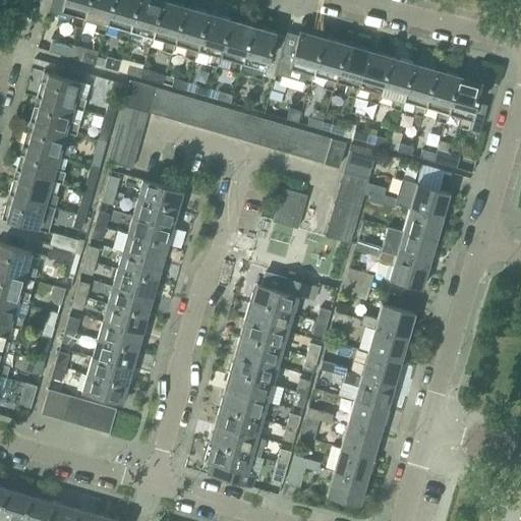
[(81,26),(84,16),(89,0),(63,0),(61,10),(74,13),(71,23),(81,26)]
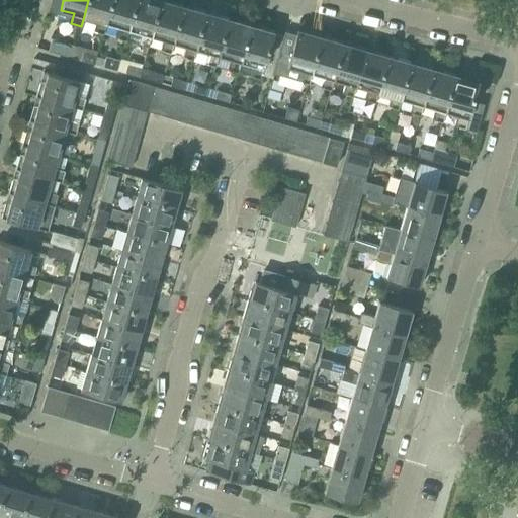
[(104,32),(107,22),(106,22),(112,0),(88,0),(84,16),(96,19),(93,29),(104,32)]
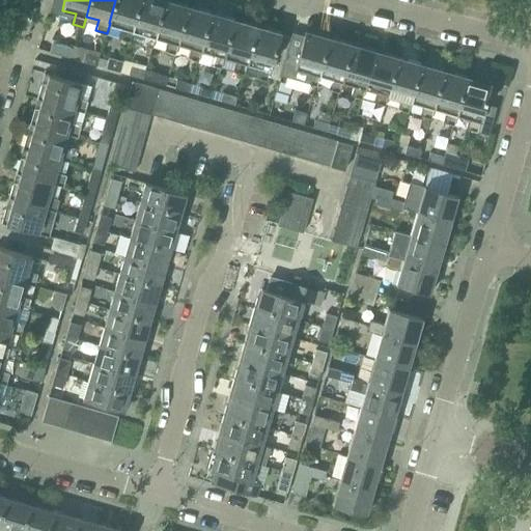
[(130,40),(133,30),(132,29),(139,0),(115,0),(109,23),(110,23),(121,27),(118,37),(130,40)]
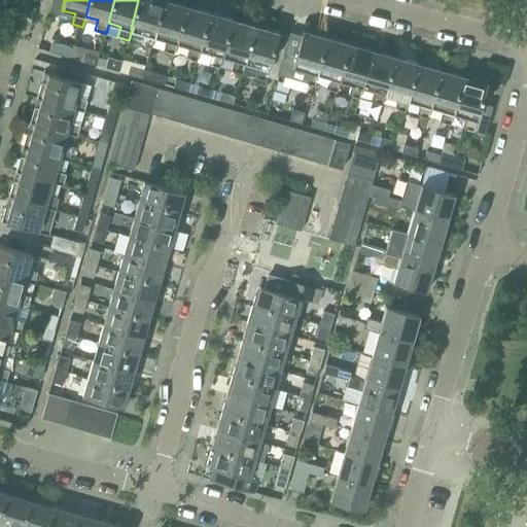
[(151,46),(154,36),(164,0),(138,0),(131,29),(132,30),(143,33),(140,43),(151,46)]
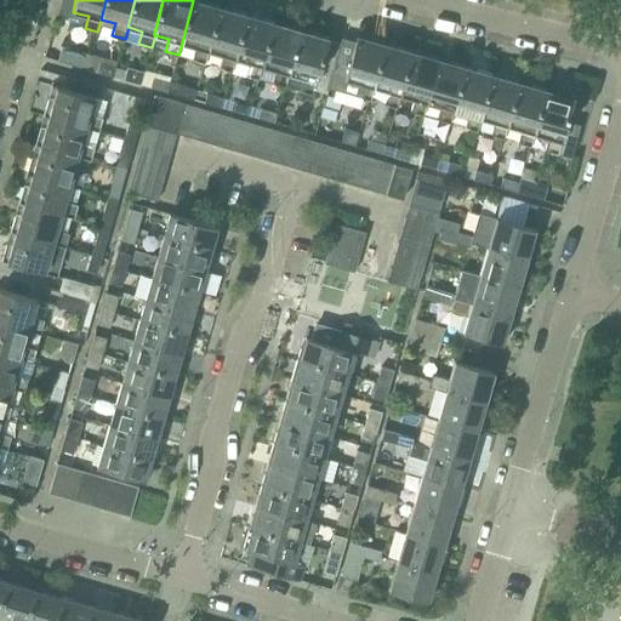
[(205,62),(209,50),(221,9),(193,0),(182,43),(195,46),(193,58),(205,62)]
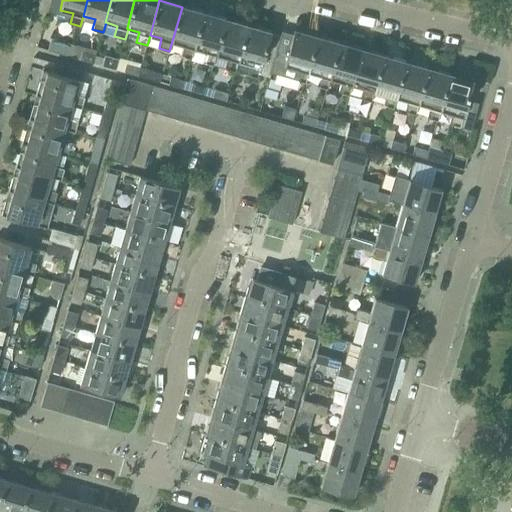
[(181,55),(191,58),(194,47),(204,13),(182,7),(172,41),(184,45),(181,55)]
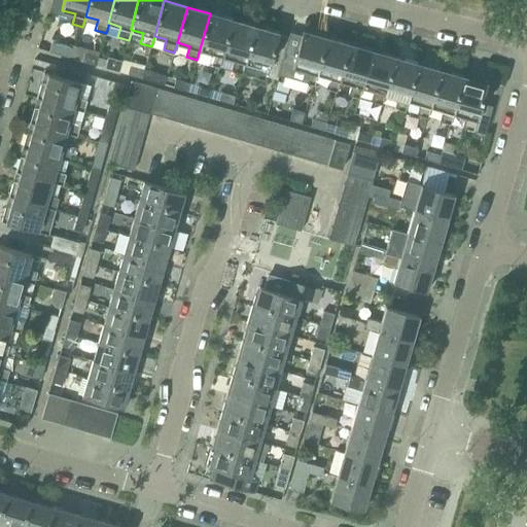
[(219,66),(223,56),(222,56),(233,20),(210,13),(200,48),(197,60),(219,66)]
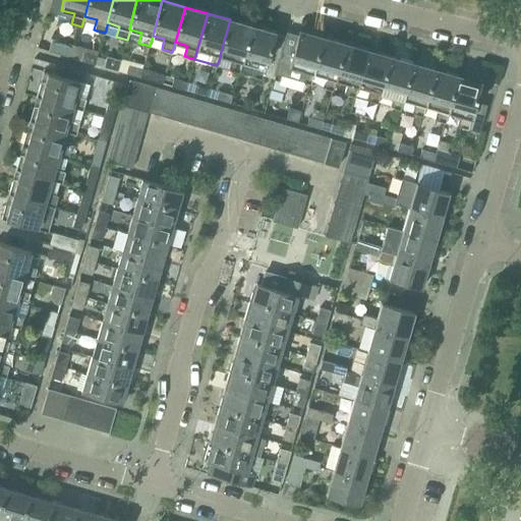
[(240,71),(243,61),(252,25),(230,19),(220,55),(221,55),(232,58),(229,68),(240,71)]
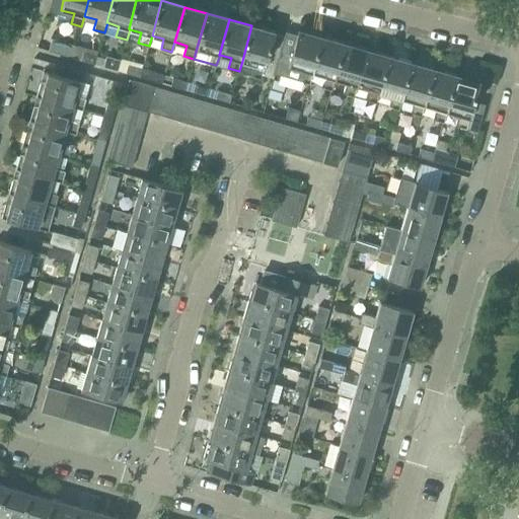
[(274,77),(275,73),(275,72),(285,36),(285,35),(274,32),(251,25),(242,61),(253,65),(250,75),(262,78),(263,74),(274,77)]
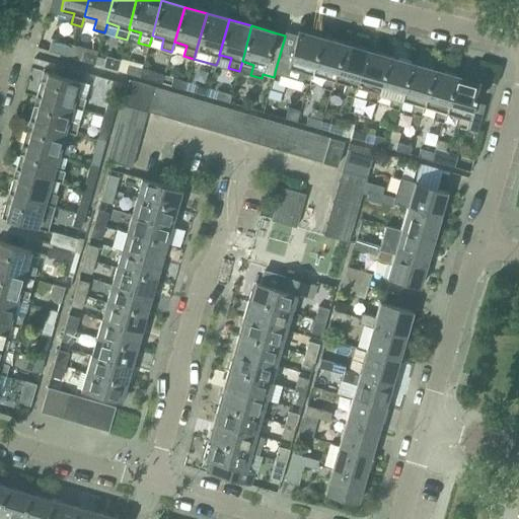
[(309,83),(312,72),(321,36),(298,30),(297,34),(286,31),(285,35),(285,36),(275,72),(275,73),(309,83)]
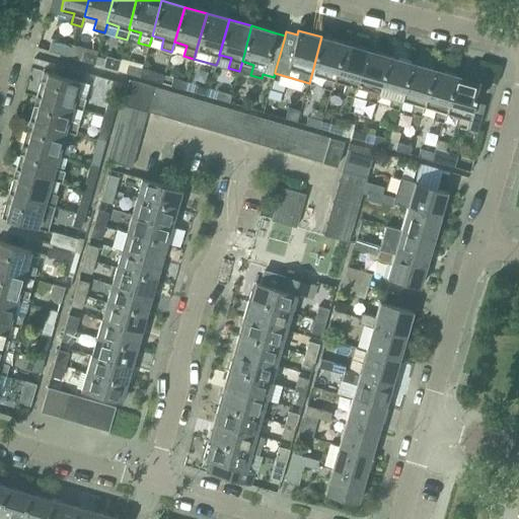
[(332,89),(335,79),(344,44),(321,36),(312,72),(324,76),(321,86),(332,89)]
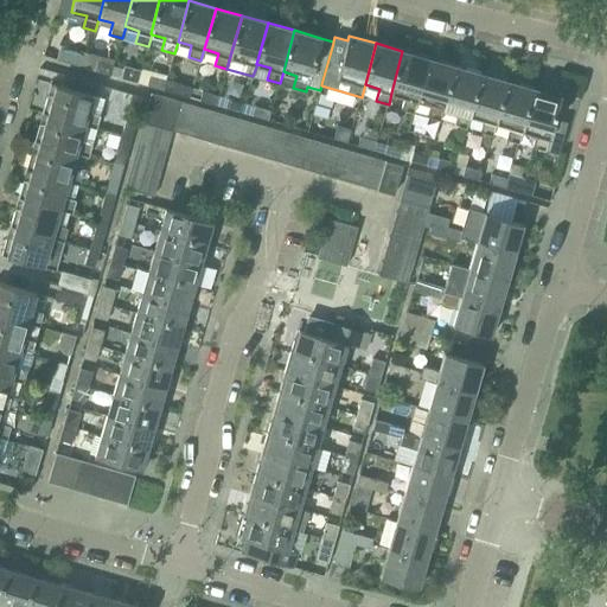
[(61,45),(57,59),(84,66),(88,53),(61,45)]
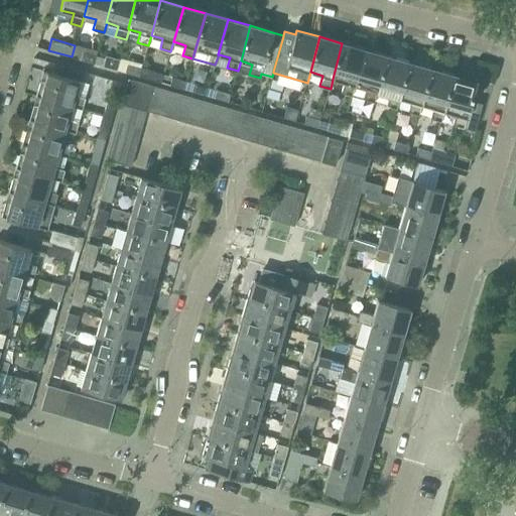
[(353,95),(355,85),(364,49),(342,43),(333,79),(345,82),(342,92),(353,95)]
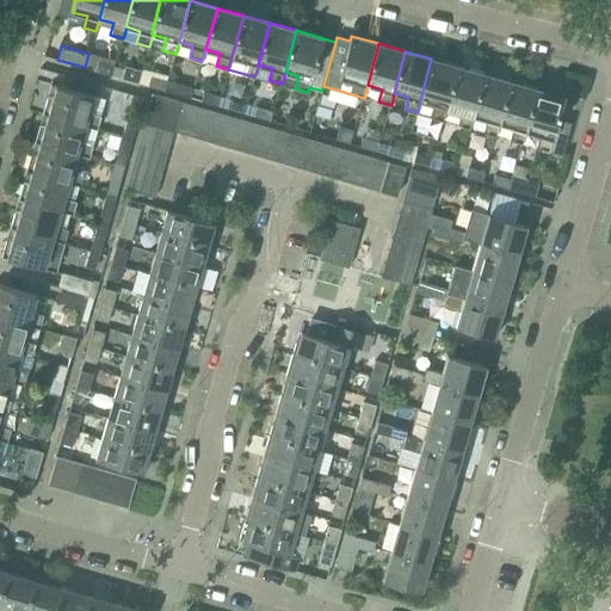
[(96,71),(111,75),(116,62),(99,57),(96,71)]
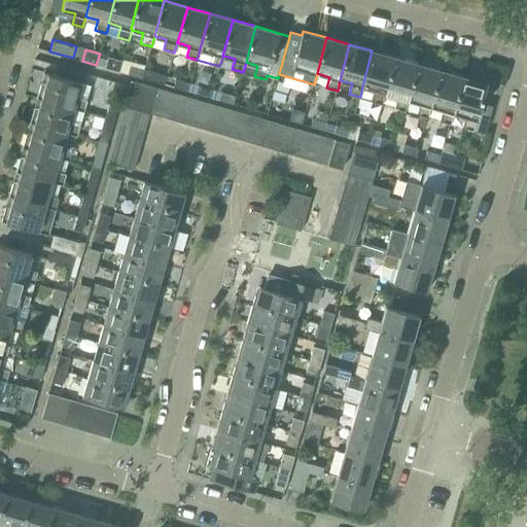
[(383,104),(386,93),(395,58),(372,50),(362,86),(375,91),(372,101),(383,104)]
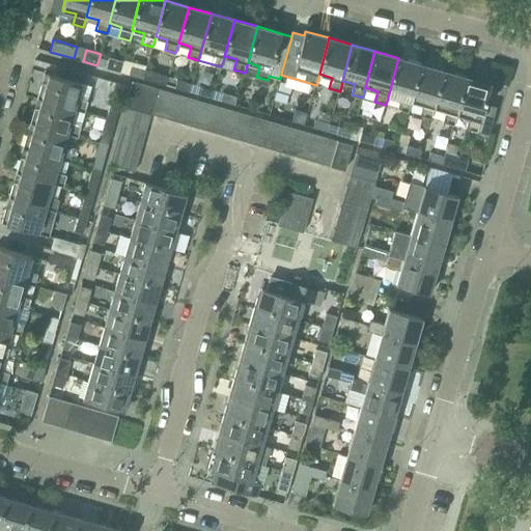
[(109,56),(106,67),(120,72),(123,60),(109,56)]
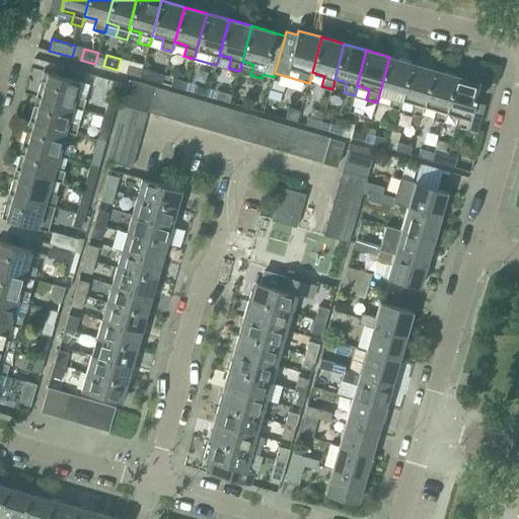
[(399,108),(402,98),(412,63),(389,57),(380,91),(391,95),(389,105),(399,108)]
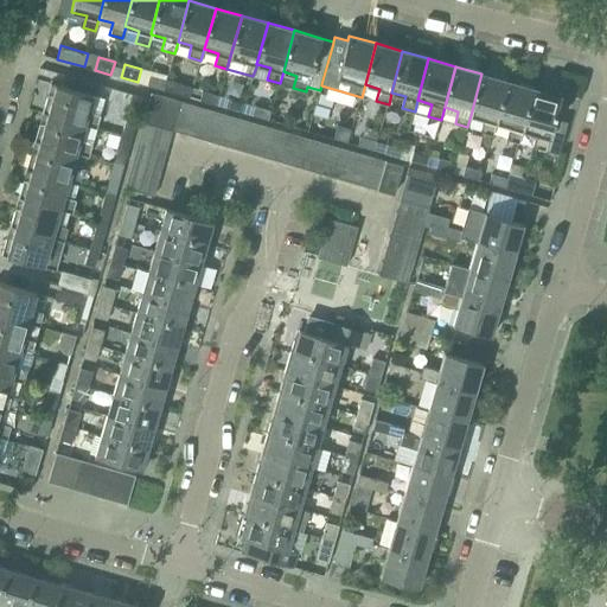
[(493,134),(497,122),(496,122),(508,81),(481,74),(471,115),(485,119),(481,131),(493,134)]
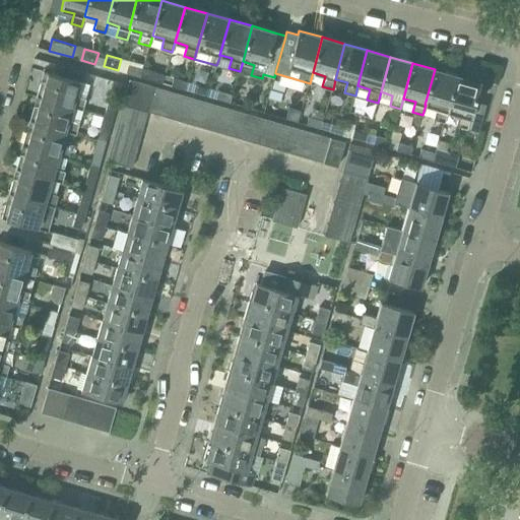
[(126,73),(140,76),(142,69),(128,65),(126,73)]
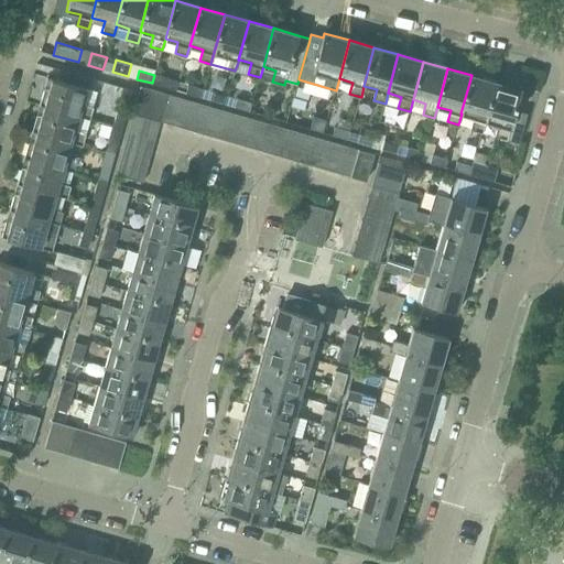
[(483,132),(486,121),(485,120),(496,83),(472,75),(461,114),(462,114),(475,118),(472,128),(483,132)]
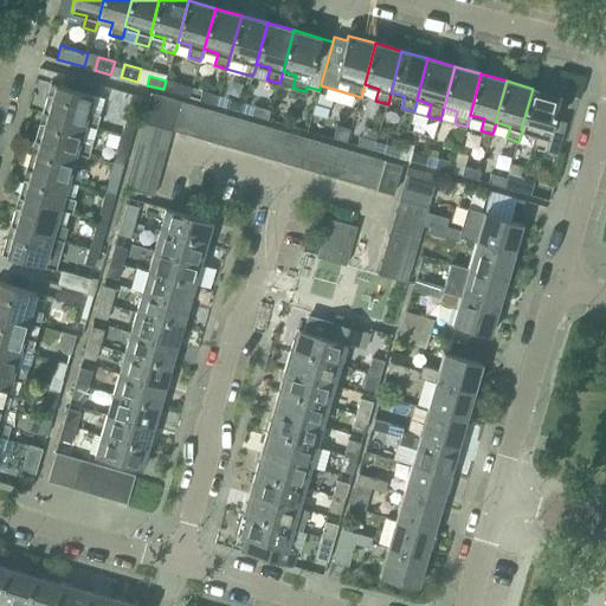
[(47,97),(43,111),(85,123),(84,124),(96,127),(104,98),(51,83),(51,84),(56,85),(52,96),(47,97)]
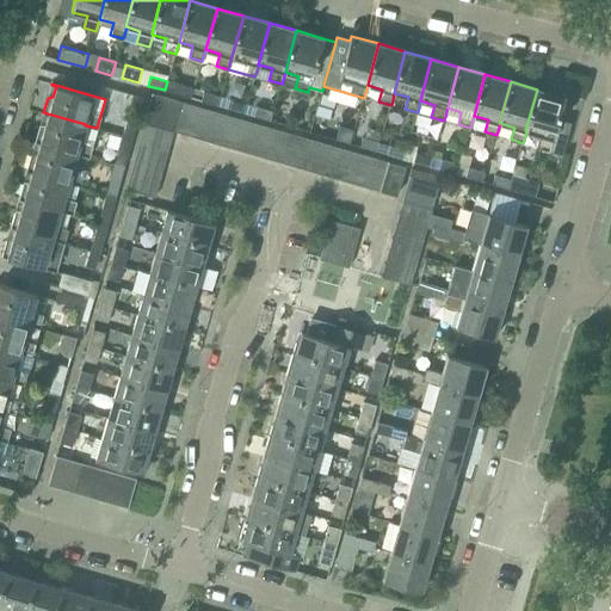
[(174,93),(191,98),(193,88),(178,84),(174,93)]
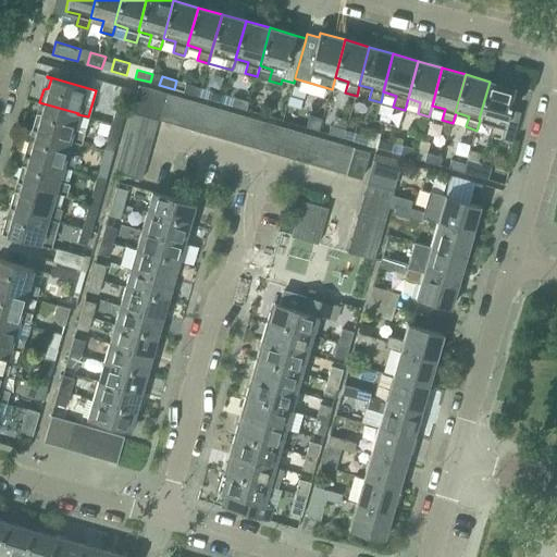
[(479,119),(480,120),(493,123),(490,135),(512,141),(520,112),(508,109),(514,88),(490,82),(479,119)]
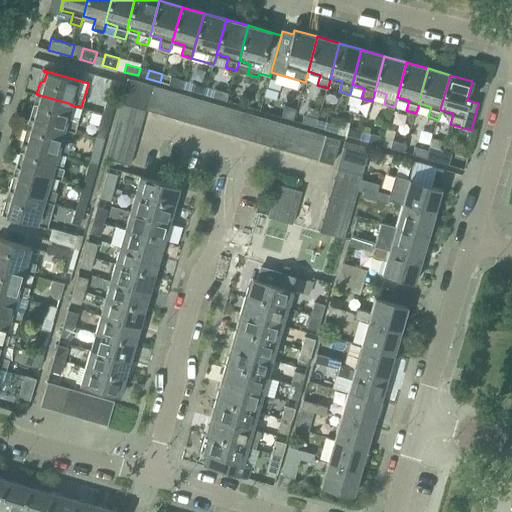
[(171,76),(169,84),(182,88),(184,80),(171,76)]
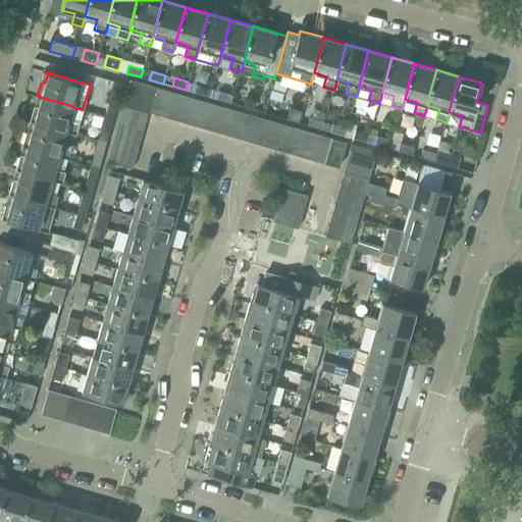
[(131,80),(126,92),(152,99),(155,87),(131,80)]
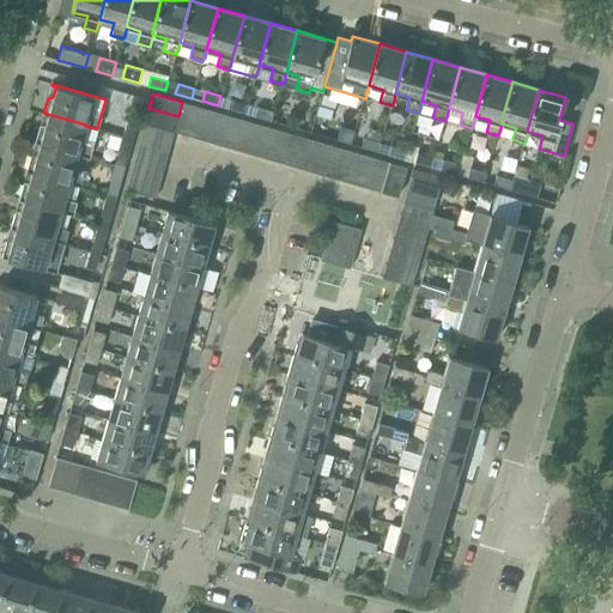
[(231,98),(228,108),(244,113),(247,103),(231,98)]
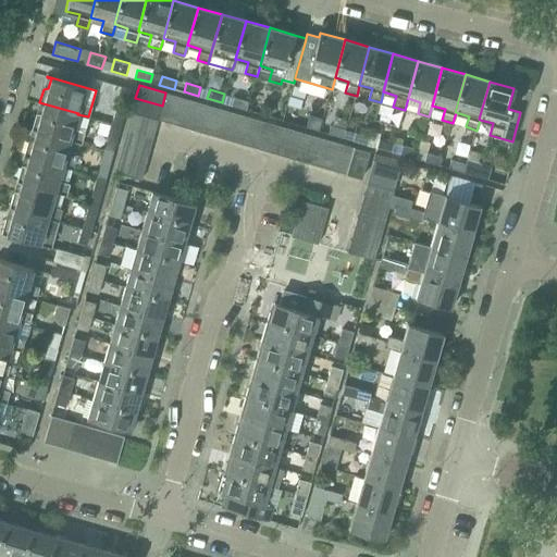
[(165,93),(162,106),(158,120),(170,123),(177,97),(165,93)]
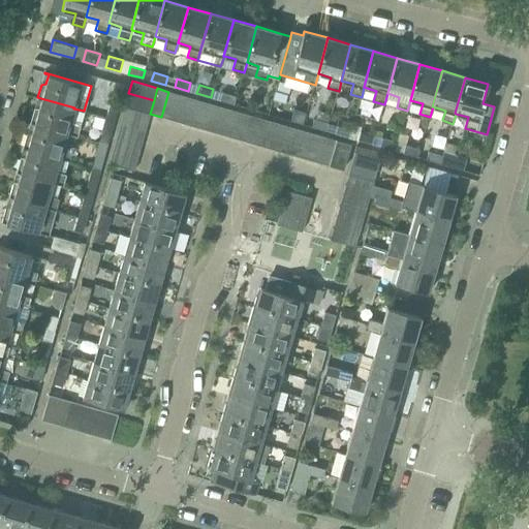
[(168,92),(161,117),(173,120),(180,95),(168,92)]
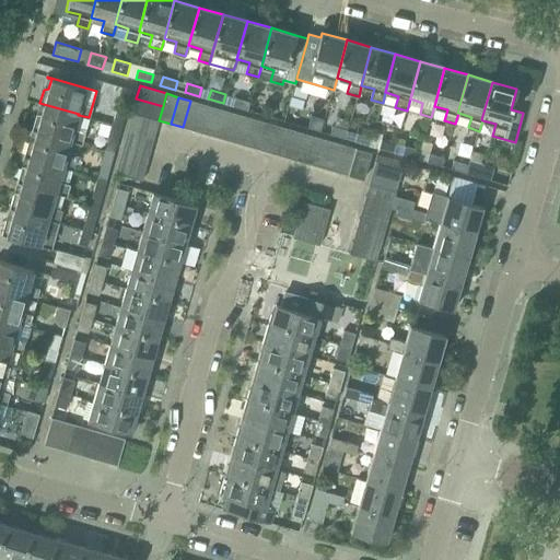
[(235,97),(233,106),(247,111),(249,102),(235,97)]
